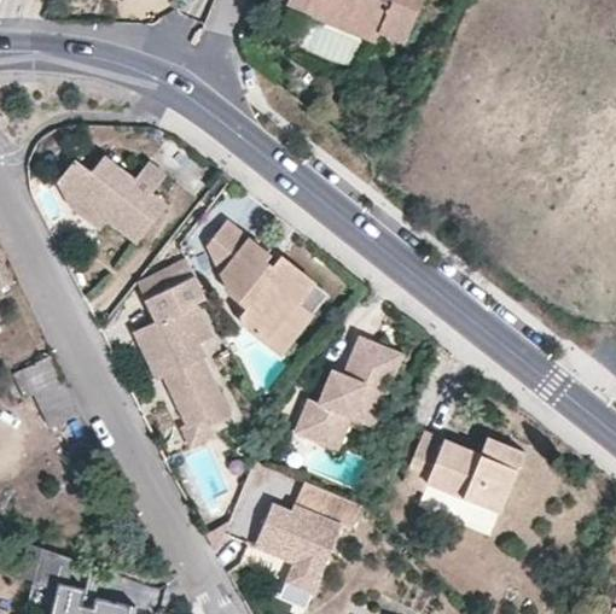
[(312,16),(317,4),(378,28),(377,34),(404,44),(420,0),(288,0),(286,4),(312,16)]
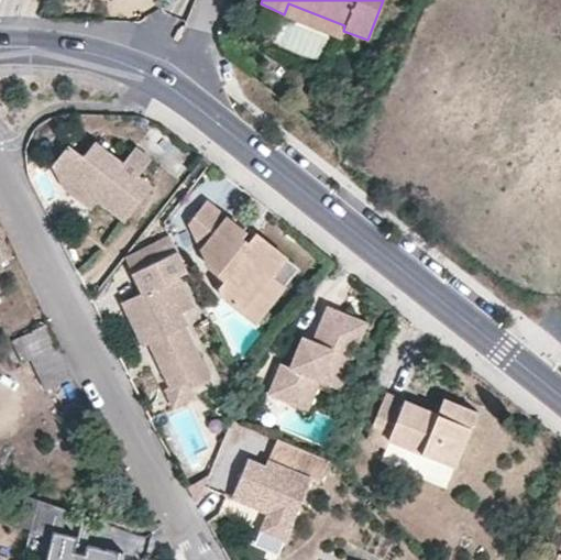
[(343,31),(344,25),(288,3),(284,14),(283,17),(293,19),(339,40),(343,31)]
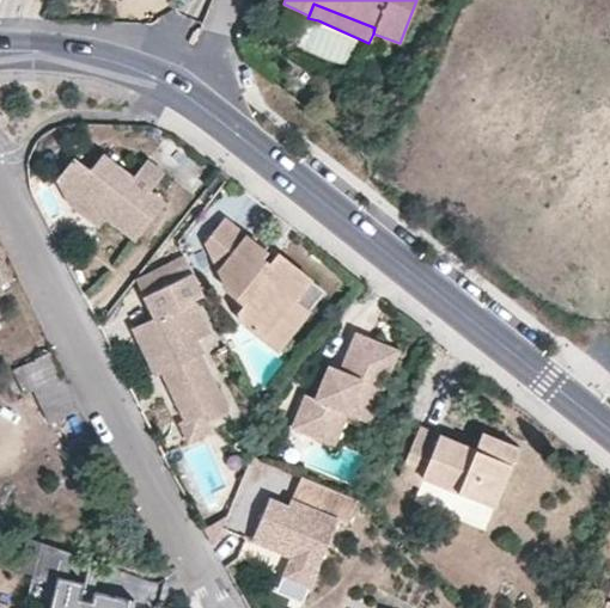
[(134,176),(132,177),(103,154),(91,170),(75,157),(58,180),(105,219),(130,238),(135,243),(165,203),(152,191),(166,173),(147,159),(134,176)]
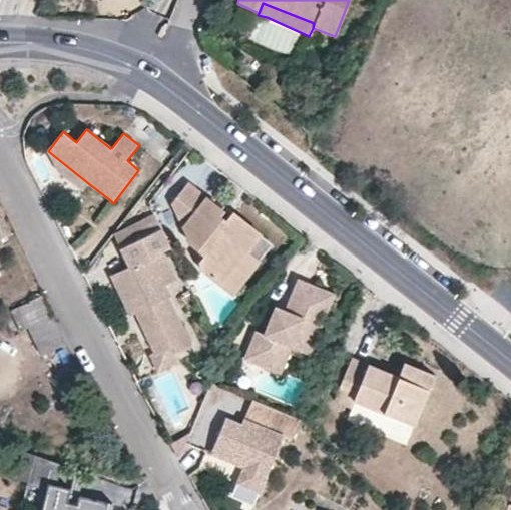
[(48,151),(57,171),(83,191),(88,183),(48,151)]
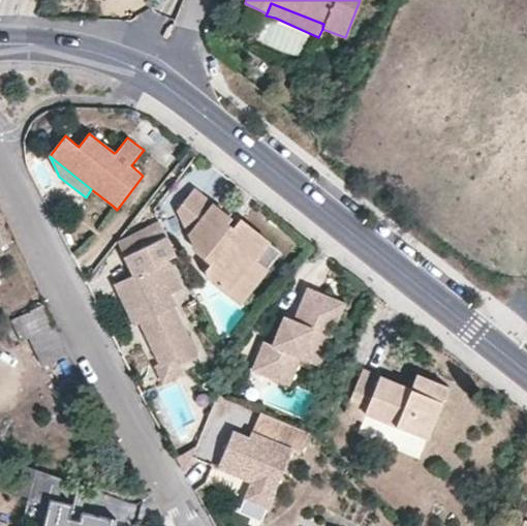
[(239,225),(231,235),(224,229),(228,223),(226,221),(193,194),(177,215),(196,257),(211,269),(205,275),(209,285),(224,298),(250,266),(259,274),(275,255),(239,225)]
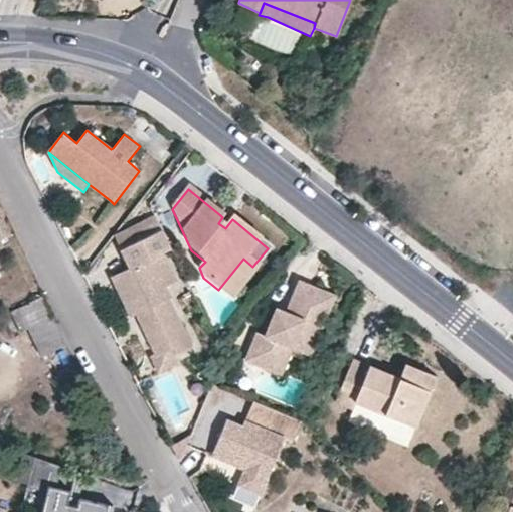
[(225,228),(232,219),(223,212),(220,215),(222,217),(218,223),(225,228)]
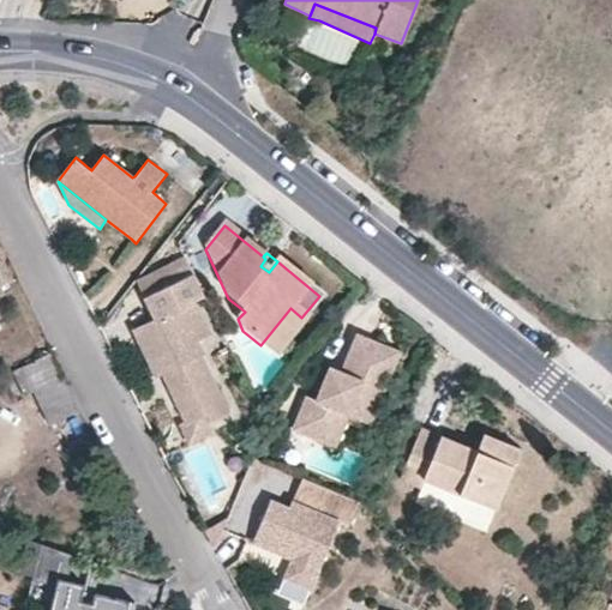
[(231,415),(211,375),(180,309),(202,296),(191,272),(183,255),(163,266),(173,283),(143,299),(155,321),(136,332),(149,358),(156,354),(162,356),(167,360),(177,380),(168,385),(189,423),(191,424),(207,416),(213,426),(231,415)]
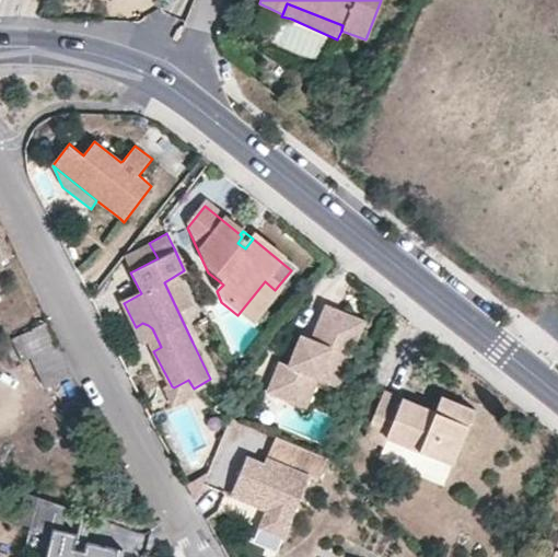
[(158,258),(149,243),(123,259),(130,273),(158,258)]
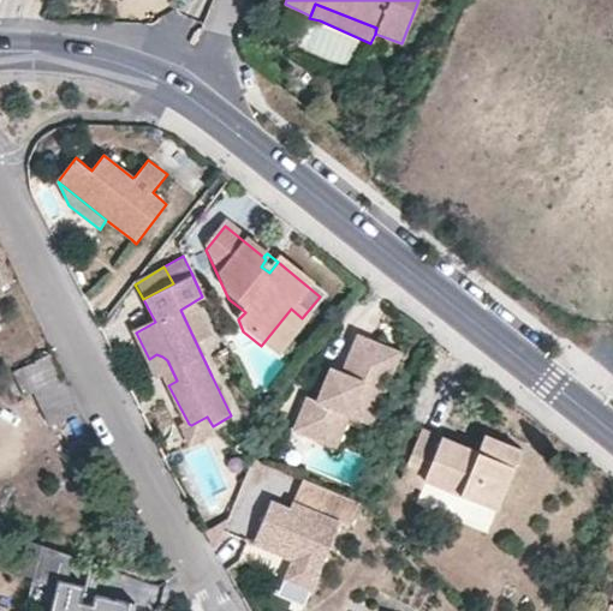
[(261,346),(277,359),(325,300),(320,297),(302,318),(291,309),(261,346)]
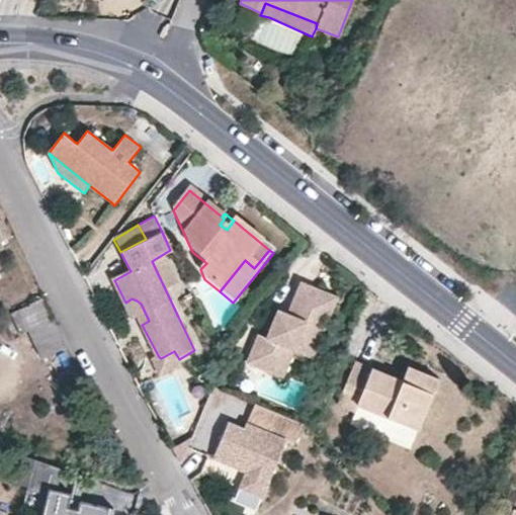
[(320,288),(304,282),(290,314),(287,313),(283,322),(277,319),(269,338),(261,335),(250,361),(276,371),(287,345),(296,349),(314,356),(335,303),(318,295),(320,288)]
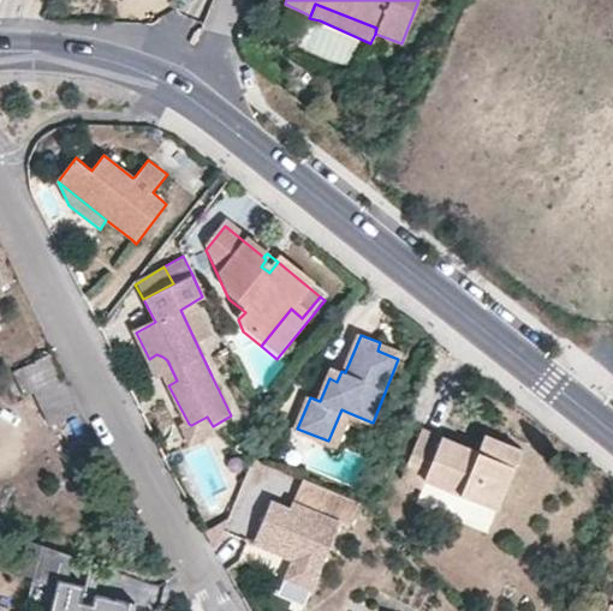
[(398,359),(402,352),(380,342),(378,351),(398,359)]
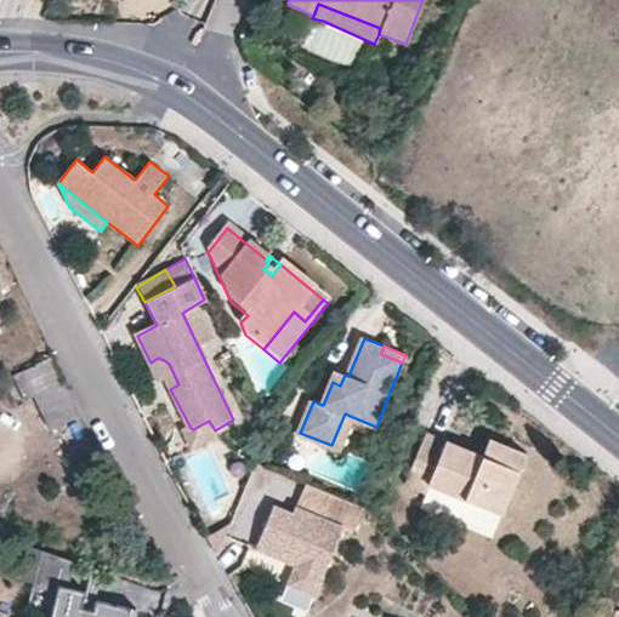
[(151,363),(159,380),(164,377),(170,389),(179,384),(169,364),(164,360),(158,358),(151,363)]
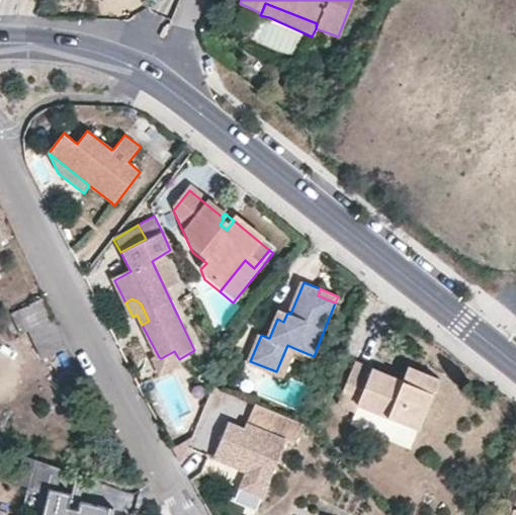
[(64,348),(51,320),(48,321),(38,302),(18,311),(41,359),(64,348)]
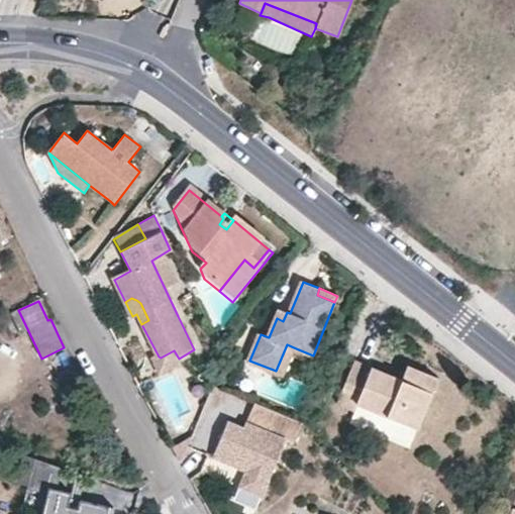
[(287,312),(281,310),(277,318),(283,321),(287,312)]
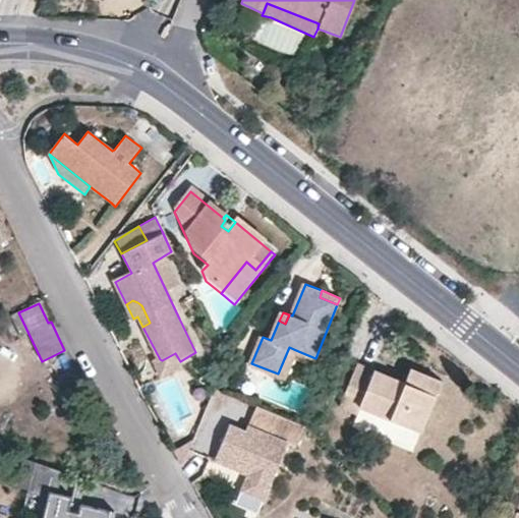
[(287,379),(298,351),(289,347),(278,373),(287,379)]
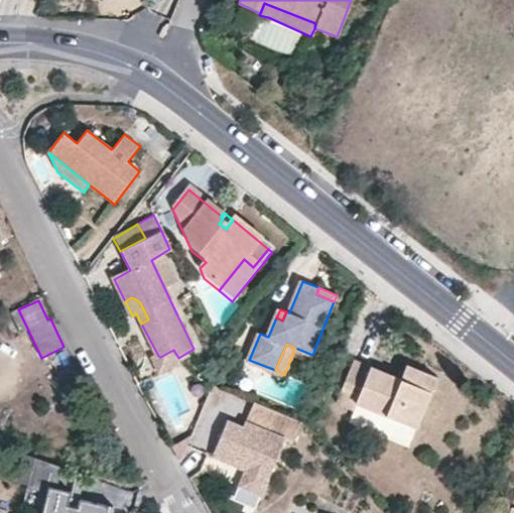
[(163,375),(181,365),(178,358),(173,350),(160,357),(159,358),(155,360),(163,375)]
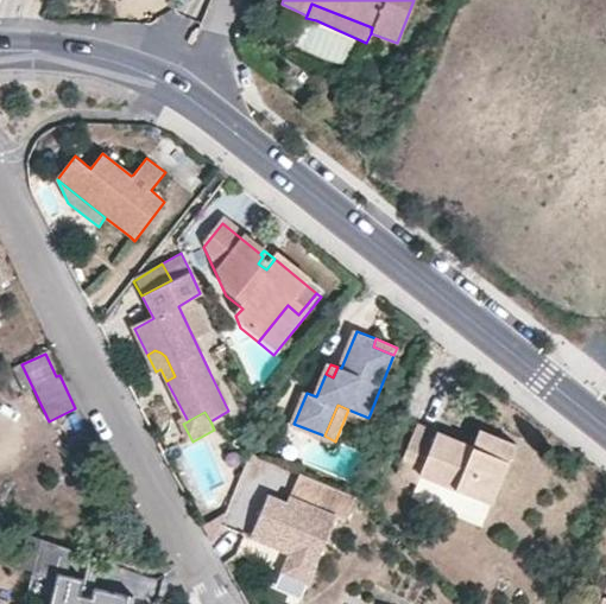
[(416,485),(420,477),(490,504),(506,462),(471,449),(415,426),(396,476),(416,485)]
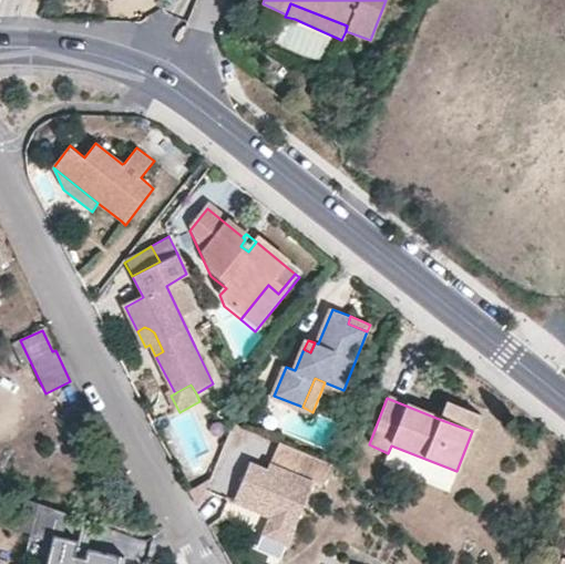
[(472,431),(479,414),(445,401),(439,419),(472,431)]
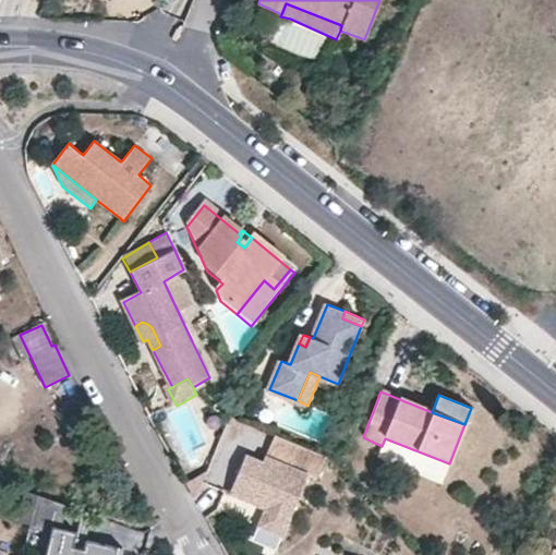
[(307,474),(316,478),(326,456),(275,436),(265,462),(248,456),(232,496),(260,506),(262,502),(267,504),(265,508),(258,527),(283,537),(307,474)]
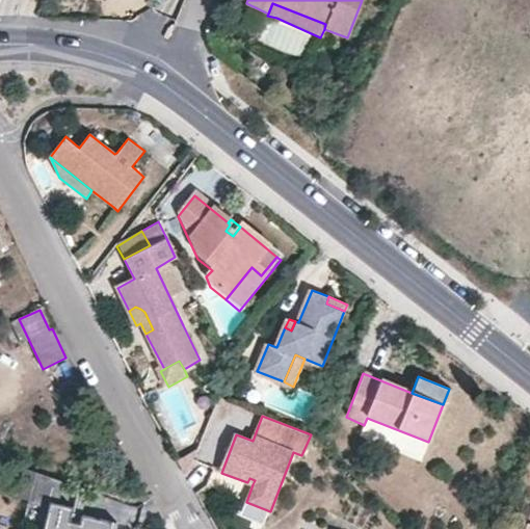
[(428,442),(367,418),(364,425),(360,434),(421,461),(428,442)]
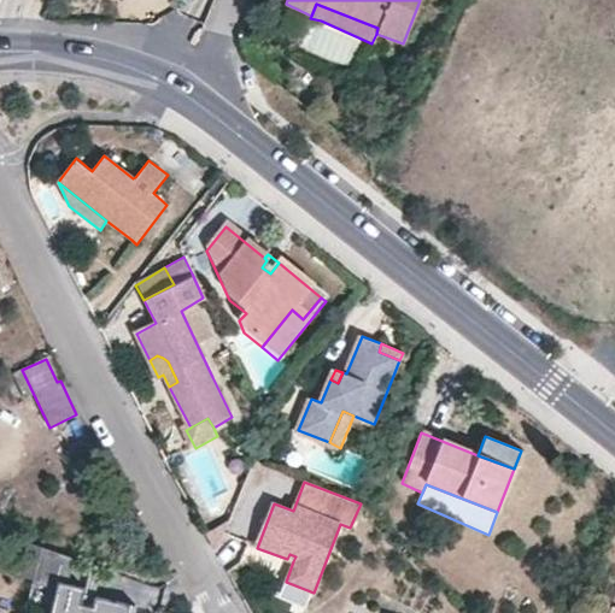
[(215,550),(226,528),(205,534),(215,550)]
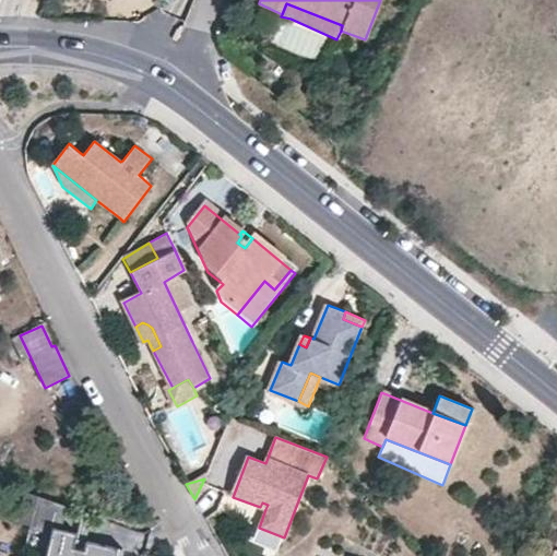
[(66,506),(35,498),(28,524),(51,531),(45,555),(120,555),(122,552),(86,543),(84,549),(72,546),(75,531),(60,528),(66,506)]
